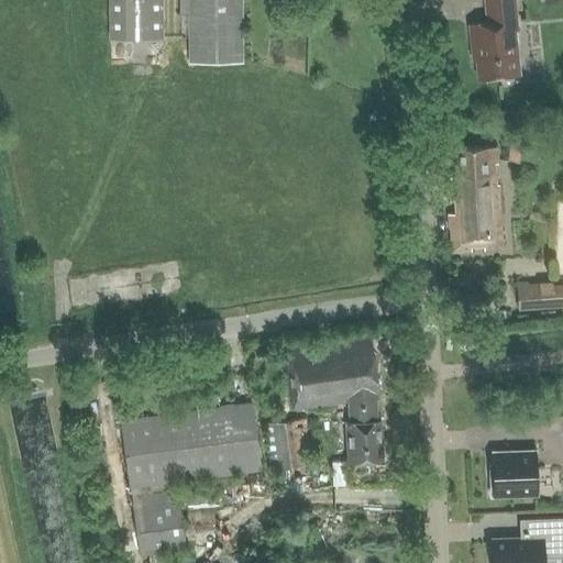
[(109,0),(110,40),(163,39),(162,0),(109,0)]
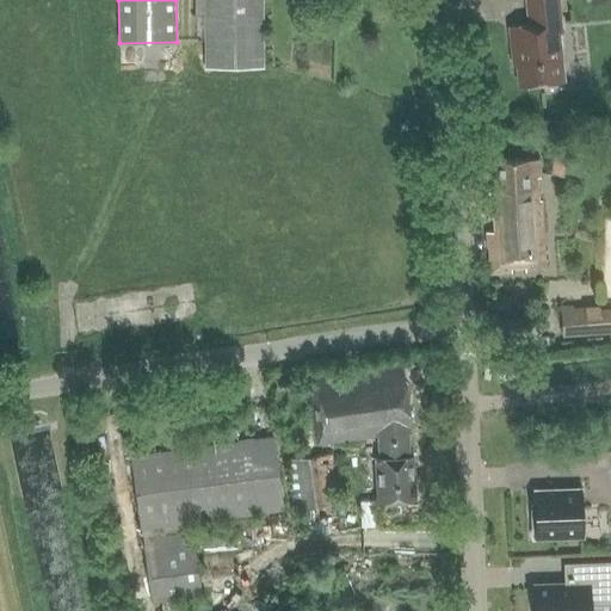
[(196,0),(197,14),(204,13),(205,68),(263,68),(261,0),(196,0)]
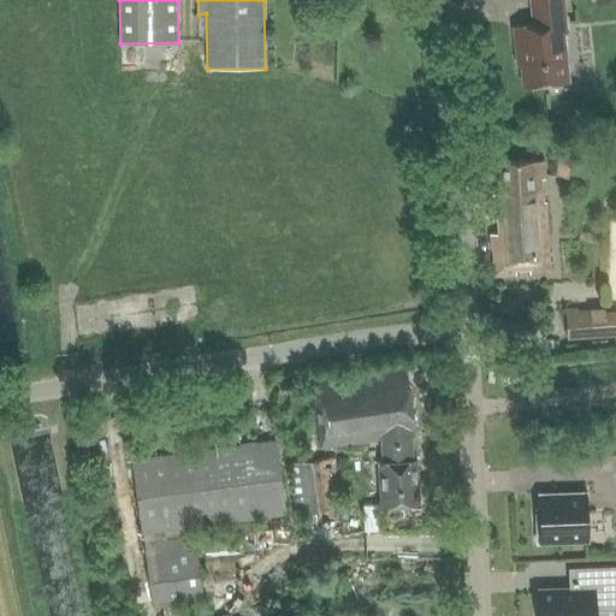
[(523,87),(568,82),(563,34),(567,34),(562,0),(529,0),(533,25),(513,28),(517,67),(521,66),(523,87)]
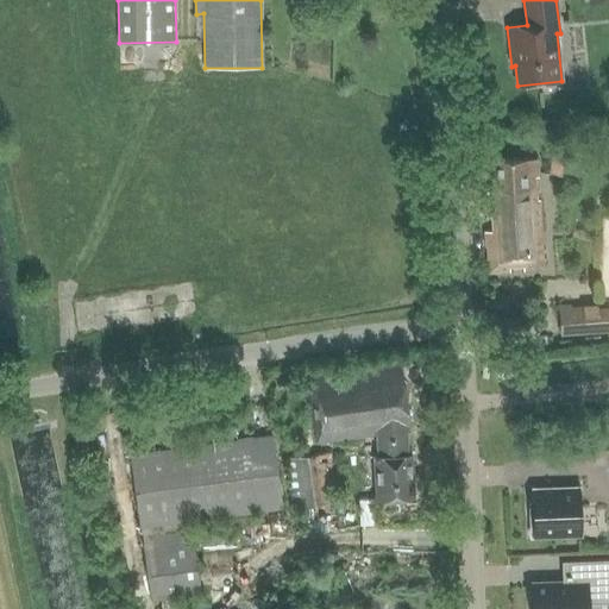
[(537,159),(494,158),(495,190),(482,192),(483,218),(495,217),(496,231),(483,231),(485,275),(542,271),(539,200),(537,200),(535,179),(538,177),(537,159)]
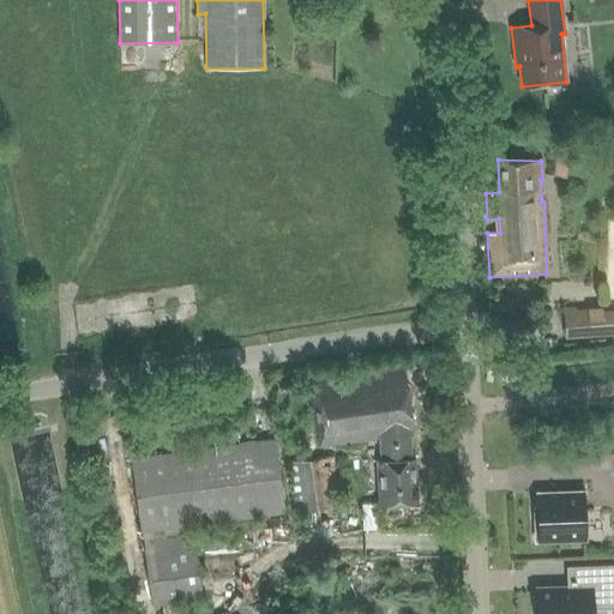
[(600,309),(600,307),(576,309),(576,307),(563,308),(565,339),(613,335),(613,309),(613,308),(600,309)]
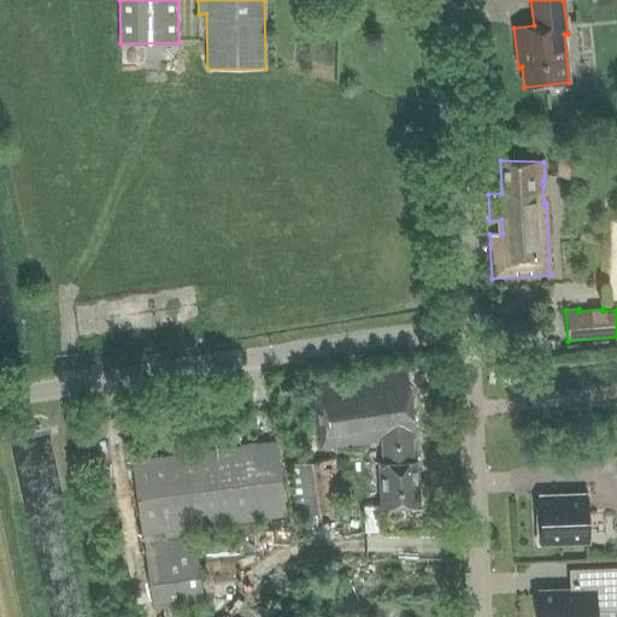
[(412,460),(411,438),(413,438),(405,371),(309,383),(318,450),(382,442),(383,463),(378,463),(381,506),(418,504),(416,460),(412,460)]
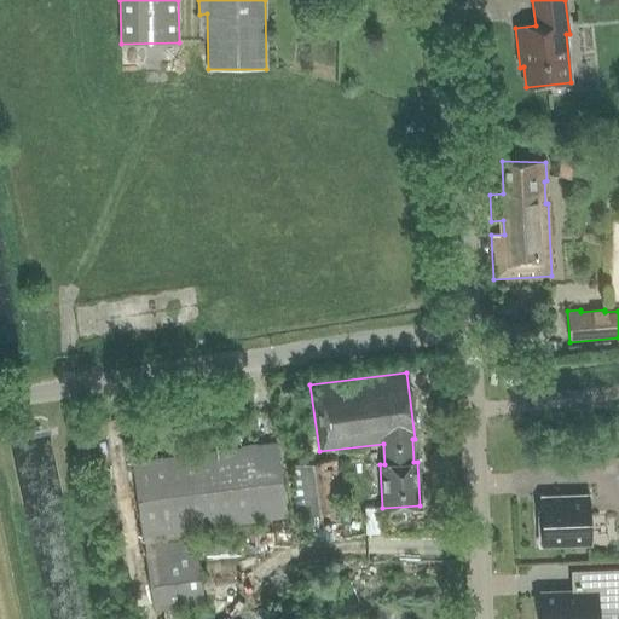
[(204,603),(195,530),(287,518),(277,444),(133,463),(143,536),(152,611),(204,603)]
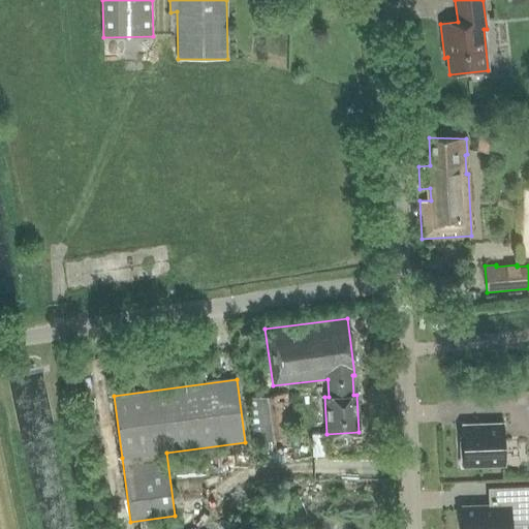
[(255,442),(293,437),(287,393),(249,398),(255,442)]
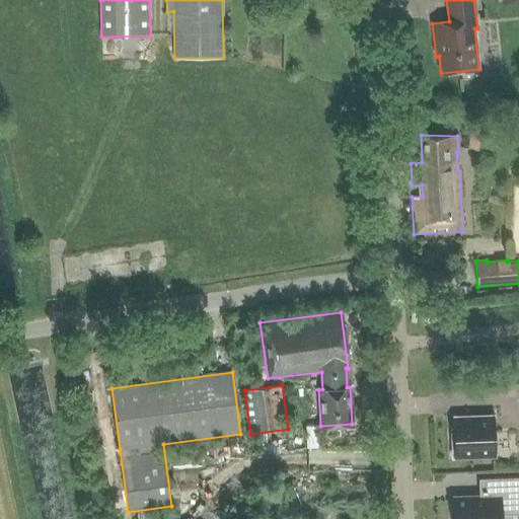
[(452,457),(495,455),(493,416),(453,417),(453,437),(451,437),(452,457)]
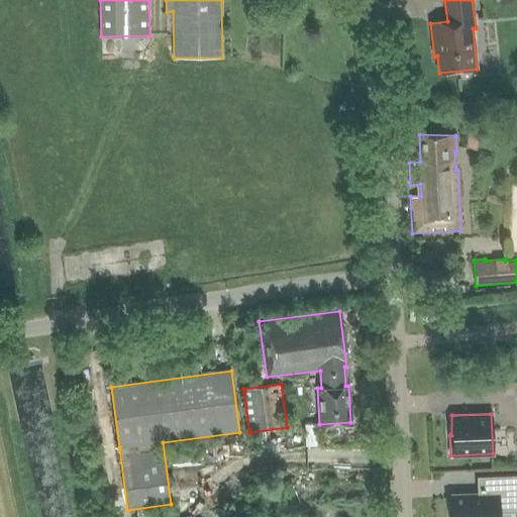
[(516,475),(477,477),(477,495),(451,496),(451,516),(498,516),(499,512),(516,511),(516,475)]
